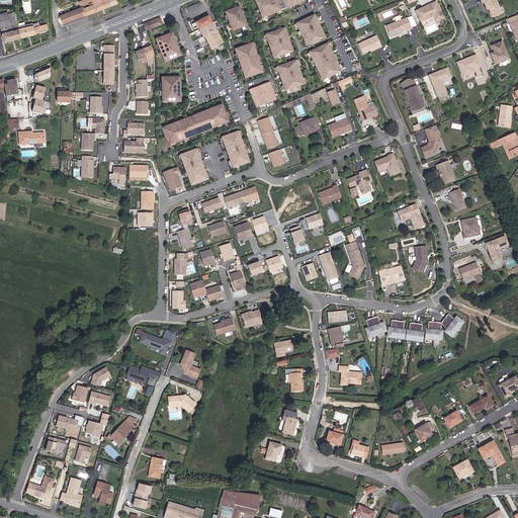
[(60,25),(117,3),(115,0),(83,0),(81,1),(83,7),(81,7),(60,15),(61,16),(57,18),(60,25)]
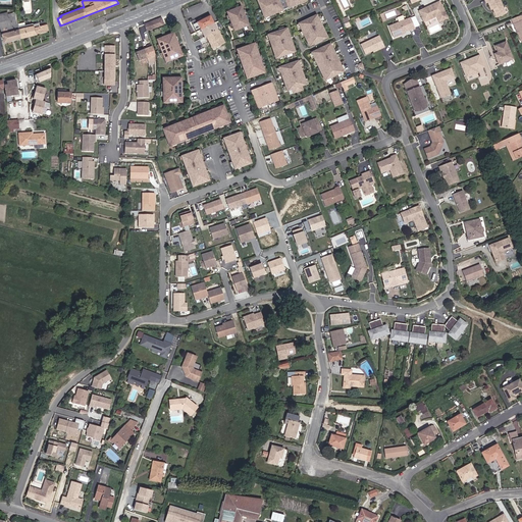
[(257,0),(258,0),(265,18),(269,16),(279,12),(283,11),(288,9),(296,6),(302,3),(307,2),(307,1),(306,0),(257,0)]
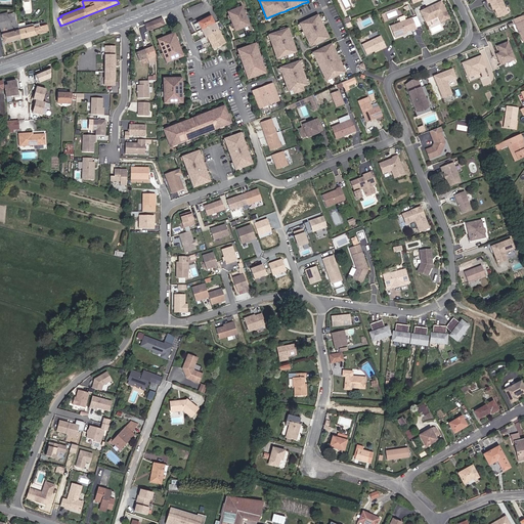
[(508,14),(501,0),(486,0),(488,3),(490,2),(493,10),(494,9),(498,17),(508,14)]
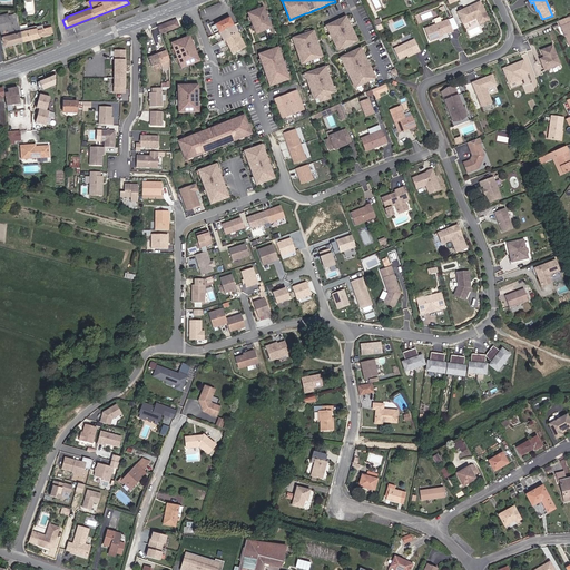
[(489,20),(485,12),(481,13),(480,10),(483,9),(480,1),(457,12),(463,25),(477,18),(480,25),(489,20)]
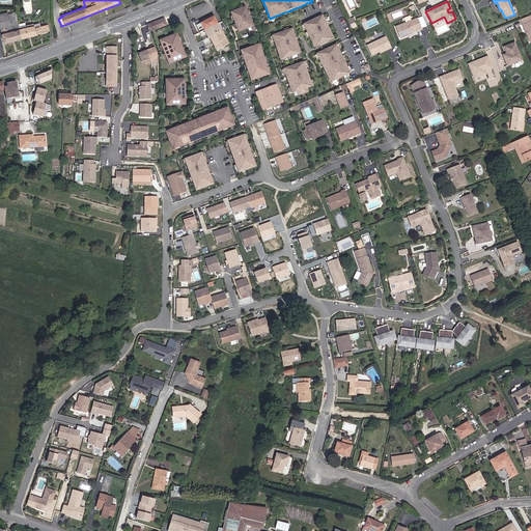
[(246,6),(230,11),(239,32),(253,26),(246,6)]
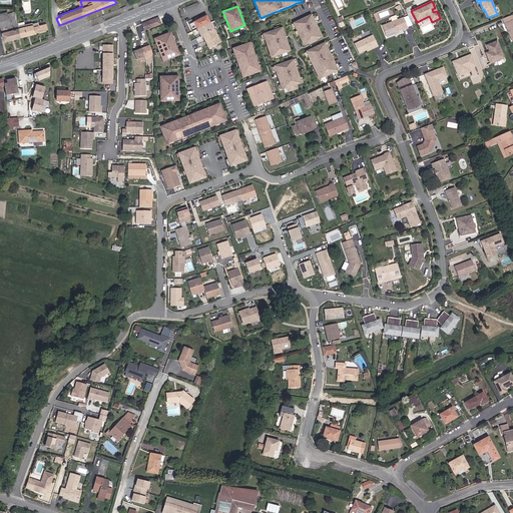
[(18,28),(17,24),(17,23),(16,18),(12,18),(12,15),(8,15),(9,19),(0,20),(0,27),(4,41),(20,37),(18,28)]
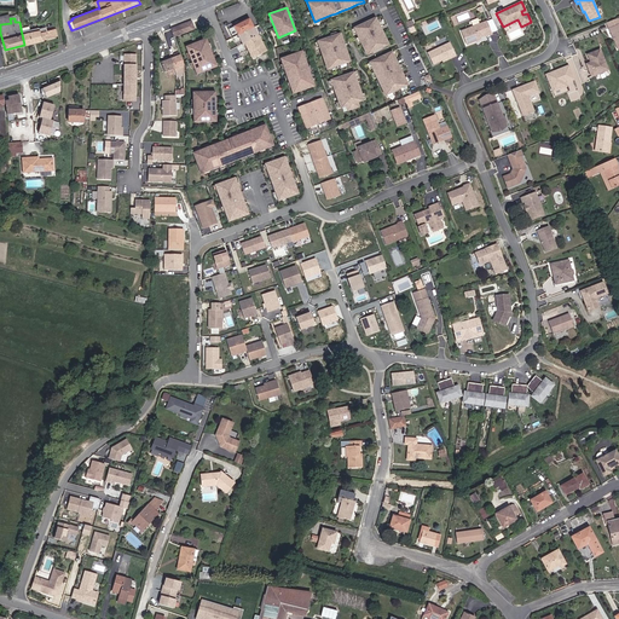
[(377,22),(376,18),(354,29),(357,34),(359,38),(362,42),(365,51),(366,51),(371,48),(372,52),(372,53),(382,48),(382,47),(381,44),(386,41),(387,41),(380,27),(377,22)]
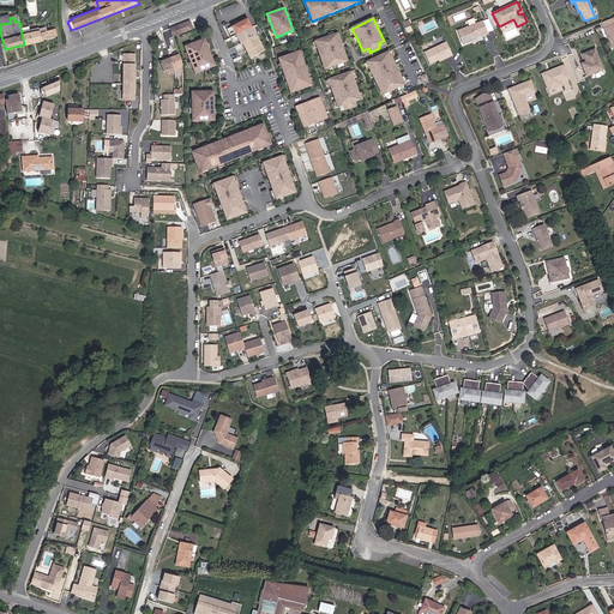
[(264,50),(247,19),(227,29),(234,42),(239,40),(240,43),(242,42),(251,58),(264,50)]
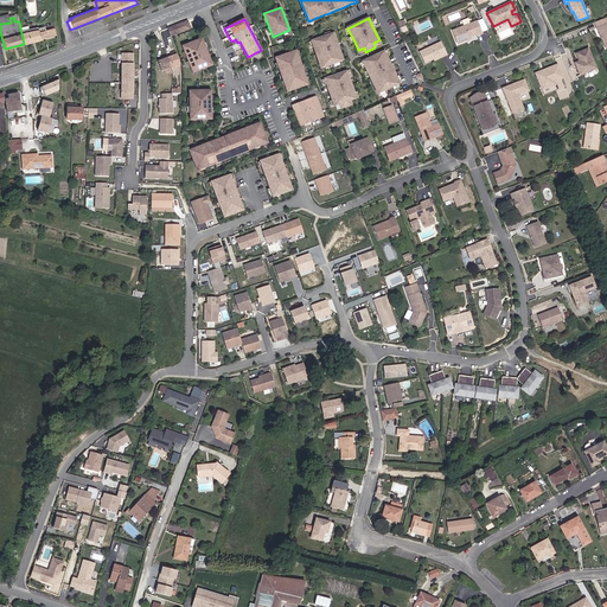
[(187,21),(167,29),(170,36),(191,29),(187,21)]
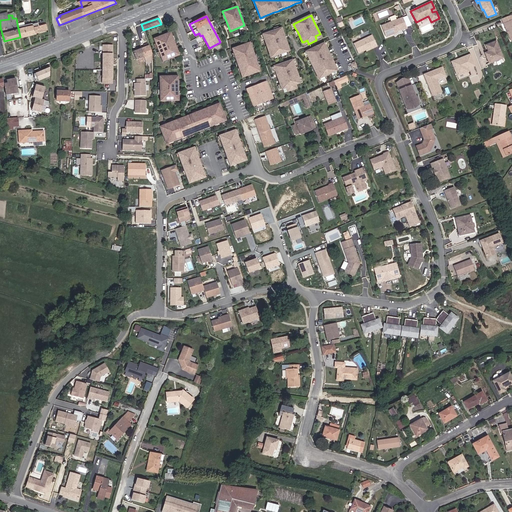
[(402,29),(398,19),(381,26),(385,37),(391,35),(390,33),(402,29)]
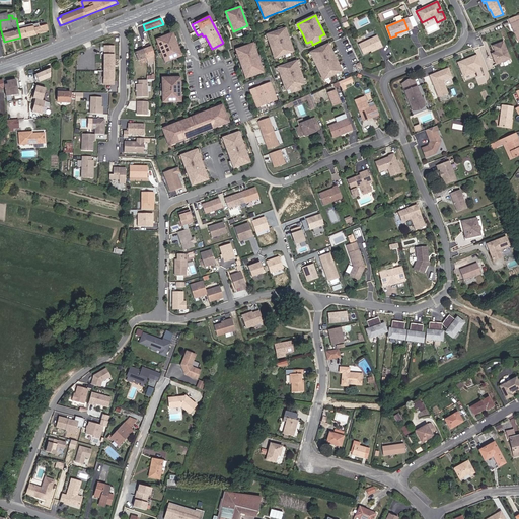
[(518,42),(518,20),(510,24),(518,43),(518,42)]
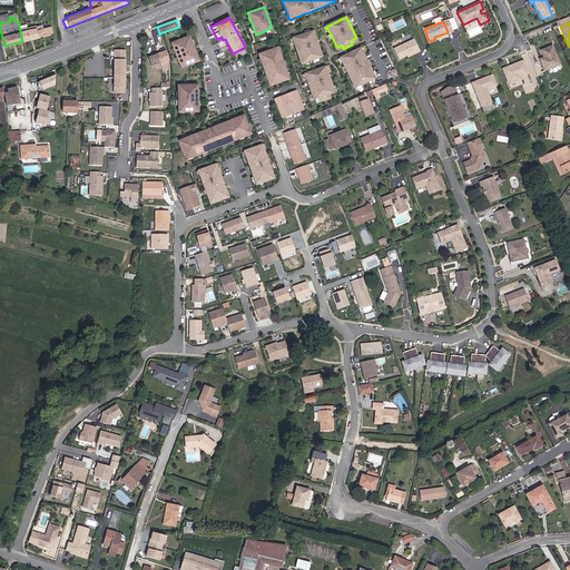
[(22,41),(52,33),(51,27),(43,29),(42,26),(36,27),(21,31),(20,31),(22,41)]
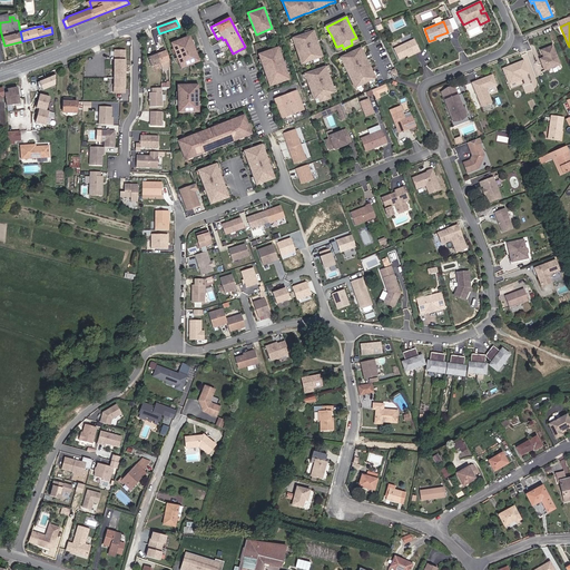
[(322,57),(314,31),(311,32),(306,35),(293,39),(301,59),(303,64),(306,62),(311,61),(314,60),(318,58),(322,57)]
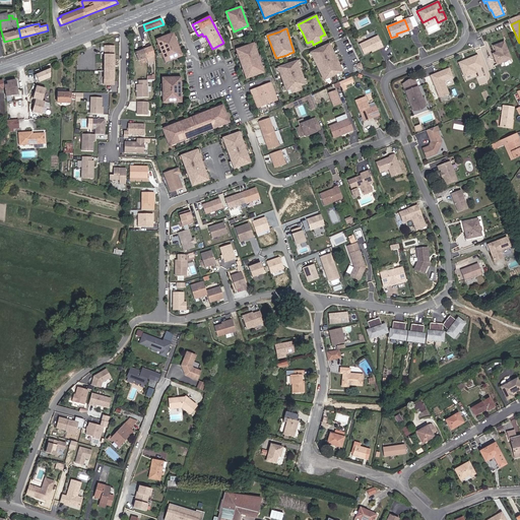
[(183,56),(174,33),(156,40),(166,63),(183,56)]
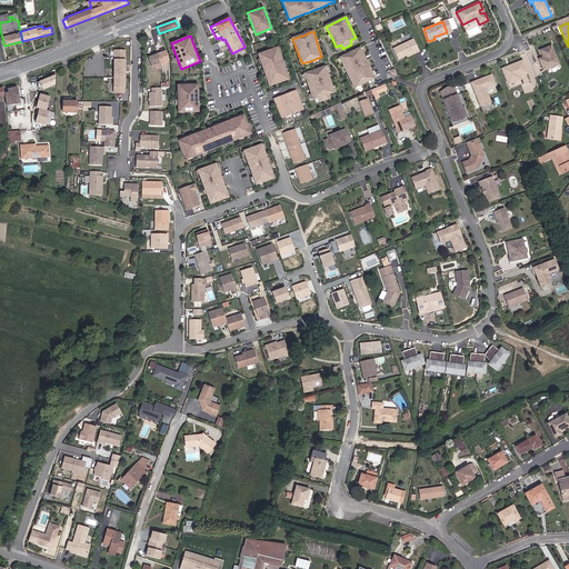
[(419,52),(412,39),(393,49),(398,60),(407,56),(413,52),(415,53),(419,52)]
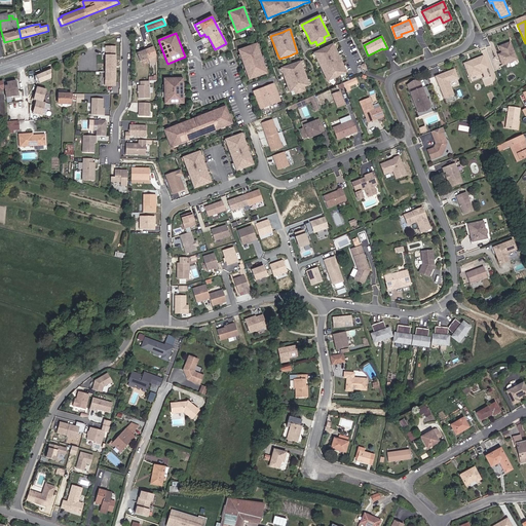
[(517,60),(510,42),(499,46),(501,53),(498,54),(498,57),(500,55),(501,59),(499,60),(502,66),(517,60)]
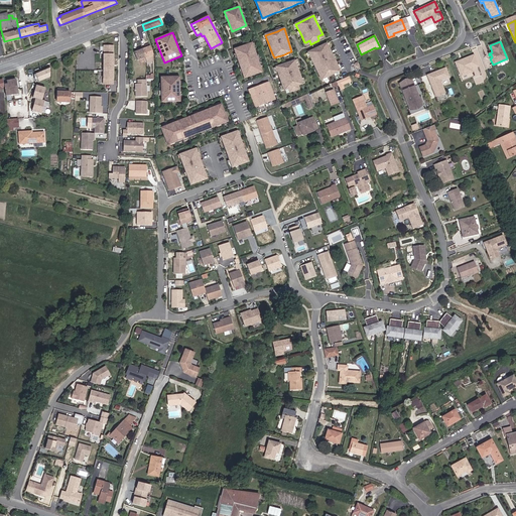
[(252,42),(234,48),(237,58),(239,58),(242,68),(241,68),(244,79),(262,72),(252,42)]
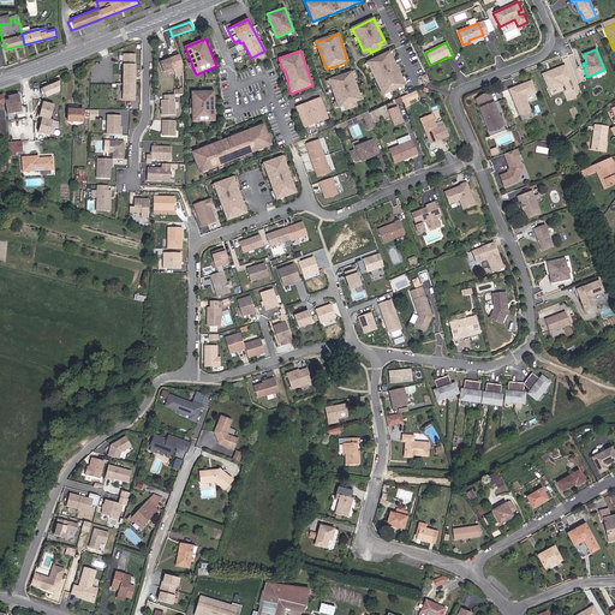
[(389,52),(368,63),(368,64),(370,67),(372,72),(374,77),(383,95),(384,95),(389,93),(405,84),(392,58),(389,53),(389,52)]
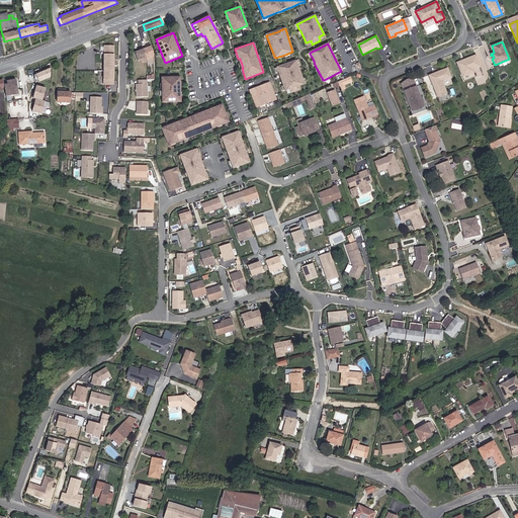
[(113,84),(113,71),(113,47),(104,47),(104,61),(104,84),(113,84)]
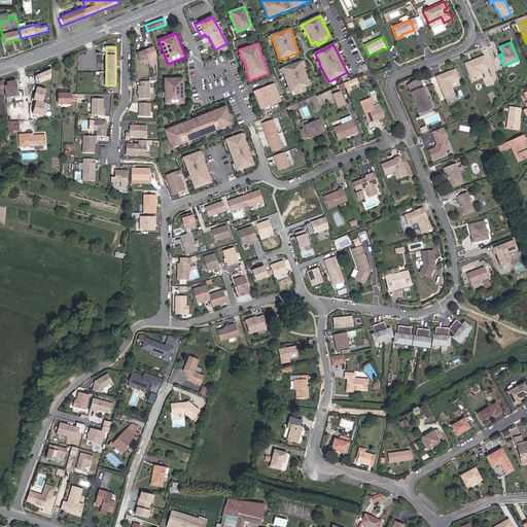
[(140,62),(156,56),(153,47),(137,53),(140,62)]
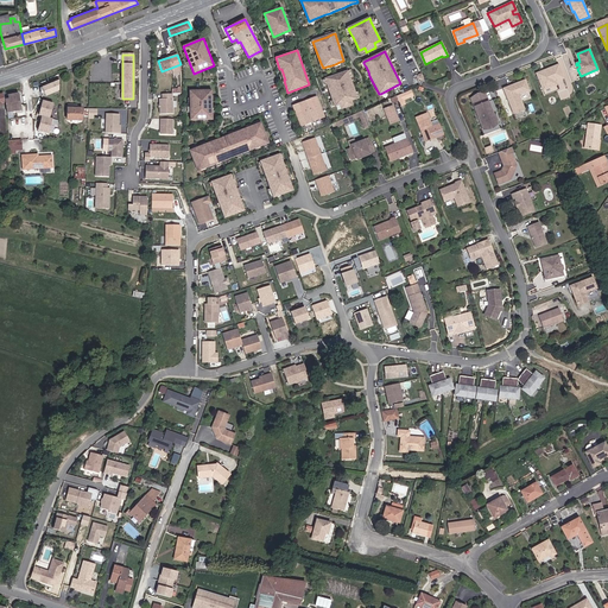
[(194,77),(190,65),(182,69),(187,80),(194,77)]
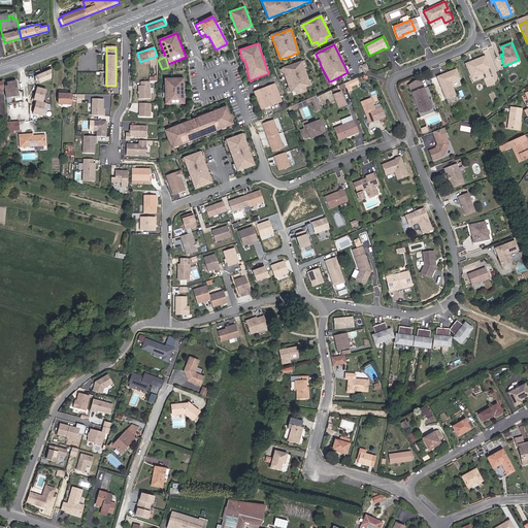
[(489,68),(485,57),(473,61),(473,62),(466,65),(471,78),(479,75),(477,72),(482,71),(489,68)]
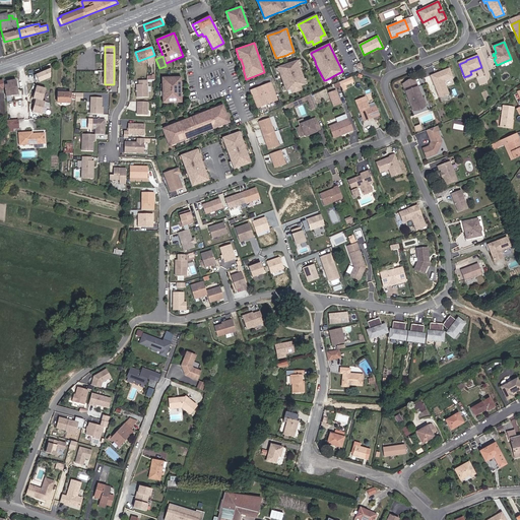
[(304,80),(299,66),(298,62),(298,61),(278,68),(280,72),(285,86),(286,90),(286,91),(306,84),(304,80)]
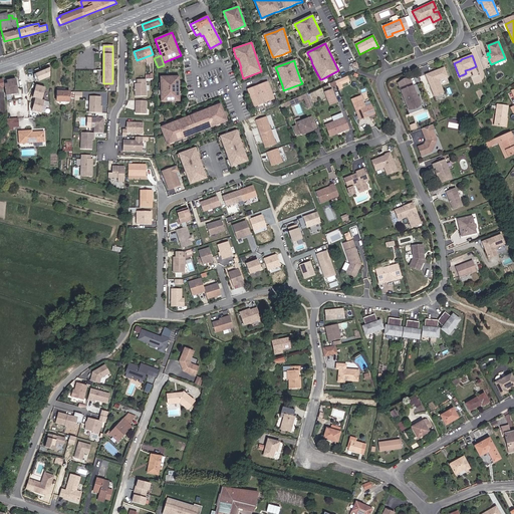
[(50,76),(50,67),(35,73),(38,79),(38,81),(50,76)]
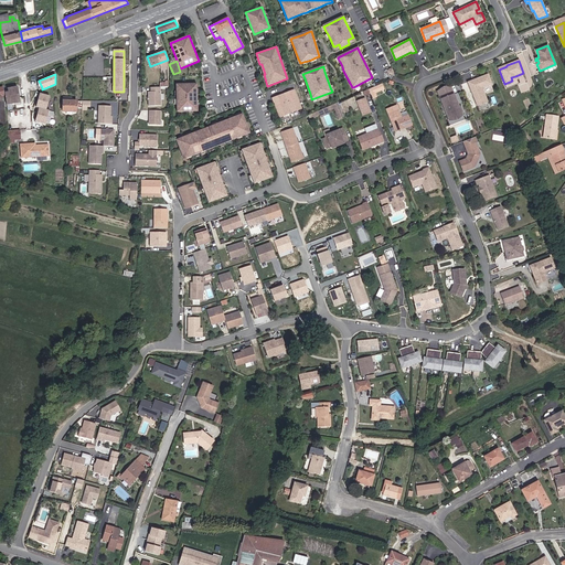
[(492,84),(488,74),(478,78),(479,81),(477,82),(476,80),(468,82),(477,106),(488,103),(484,95),(482,88),(491,85),(492,84)]
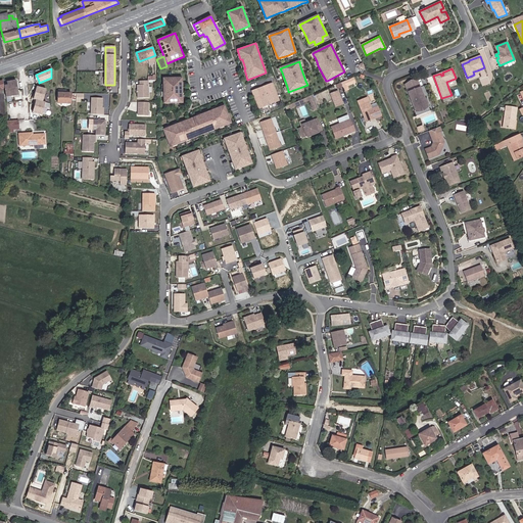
[(182,78),(163,78),(164,103),(183,103),(182,78)]
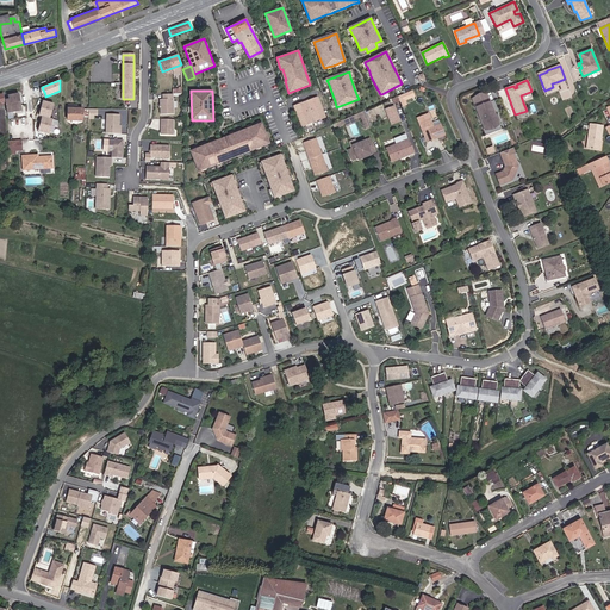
[(22,111),(18,92),(8,94),(10,100),(5,101),(7,114),(22,111)]
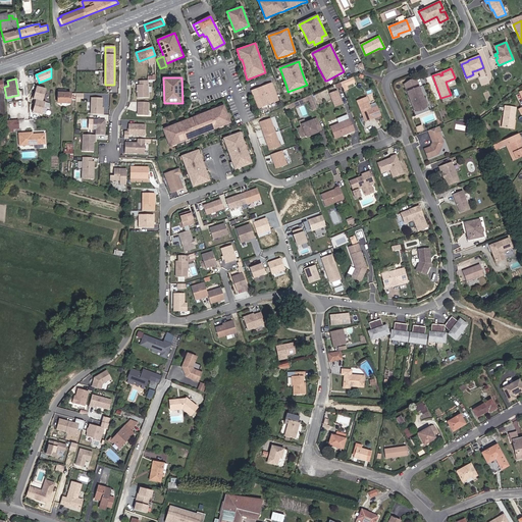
[(456,85),(454,79),(446,82),(448,88),(456,85)]
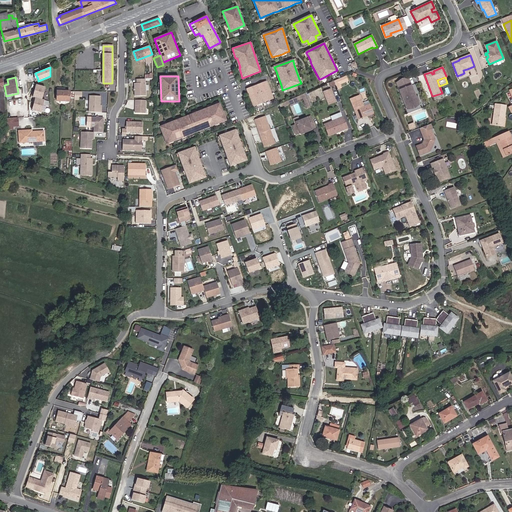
[(401,78),(396,83),(398,87),(410,82),(408,78),(401,78)]
